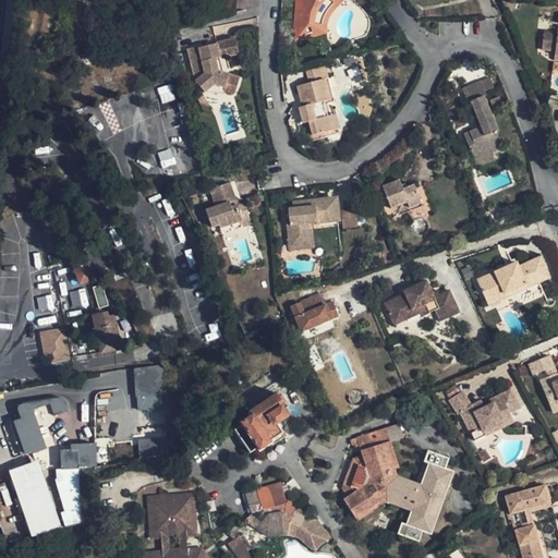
[(306,34),(314,32),(314,19),(328,0),(295,0),(294,23),(295,36),(305,36),(305,35),(305,34),(306,34)]
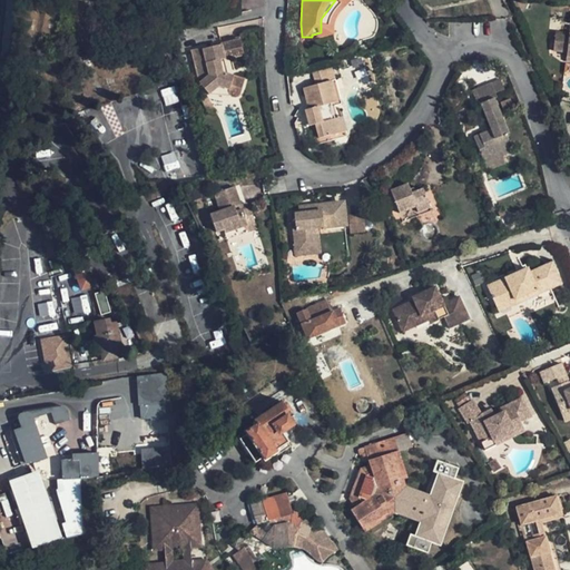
[(335,0),(321,19),(321,32),(313,35),(312,35),(312,36),(312,37),(302,37),(302,41),(312,38),(322,36),(333,32),(333,29),(333,27),(334,22),(334,21),(335,18),(336,13),(338,10),(342,7),(343,5),(347,0),(335,0)]
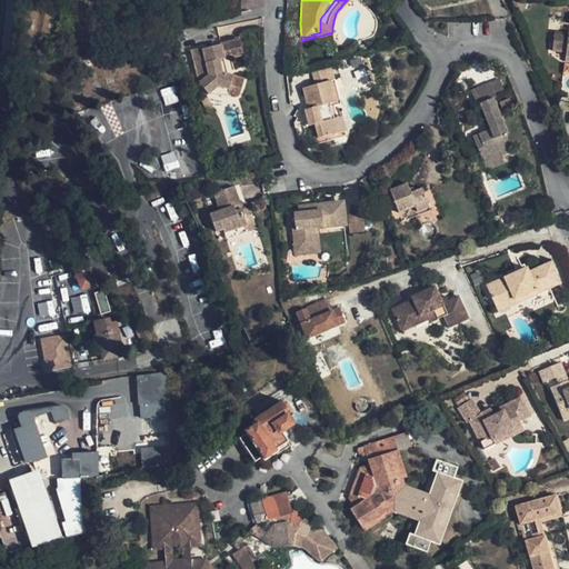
[(568,33),(556,32),(553,46),(568,48),(567,51),(566,56),(568,56),(568,33)]
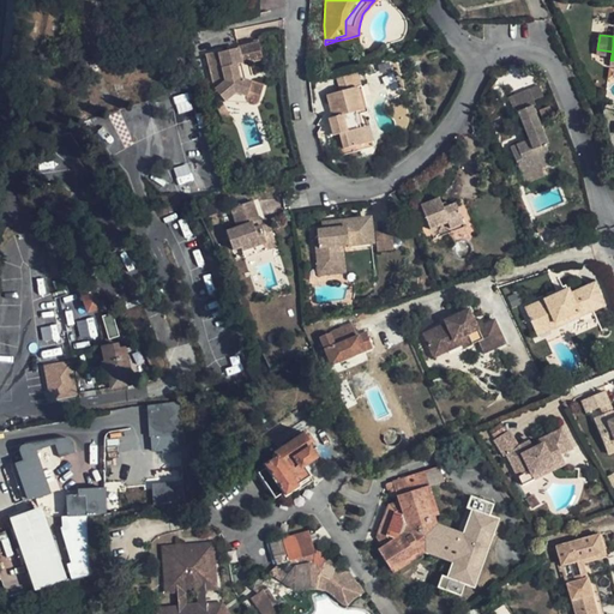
[(206,56),(215,91),(218,90),(224,98),(233,94),(246,97),(246,102),(250,104),(254,104),(258,102),(262,86),(245,82),(239,80),(235,67),(241,66),(262,60),(258,44),(206,56)]
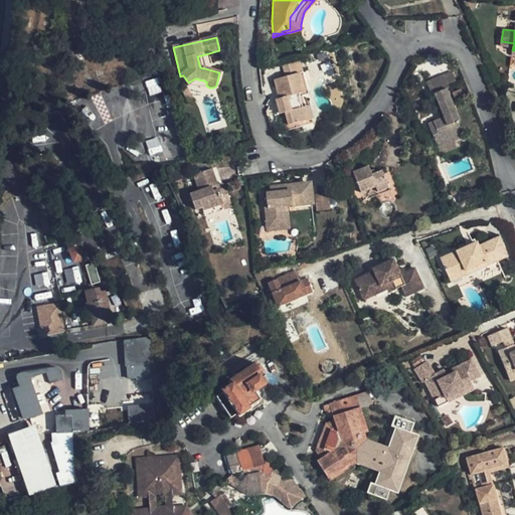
[(311,53),(305,54),(307,61),(313,60),(311,53)]
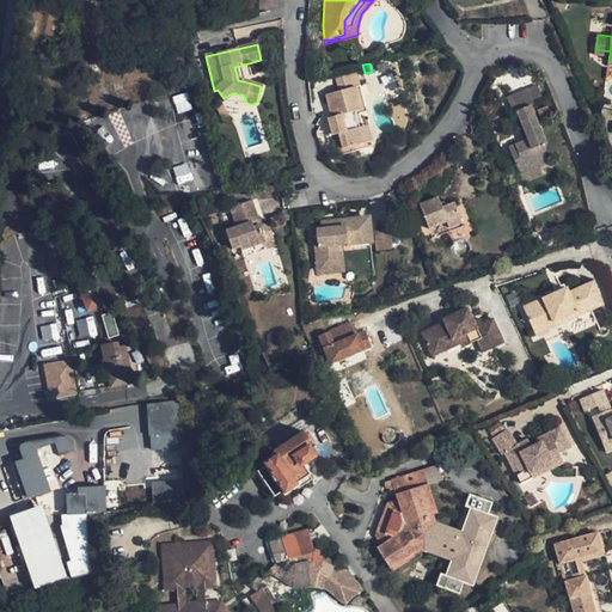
[(244,81),(240,66),(234,67),(238,80),(244,81)]
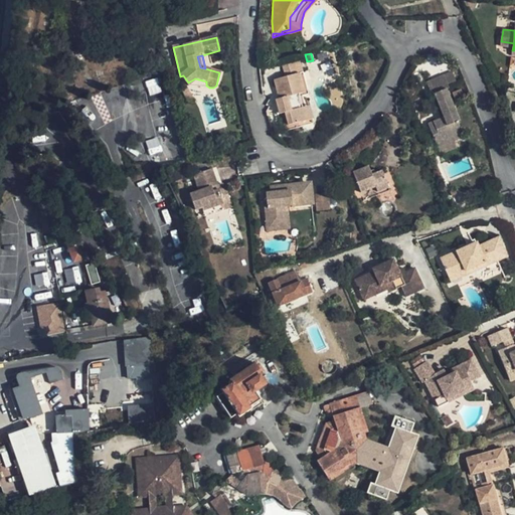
[(285,76),(303,72),(300,60),(282,64),(285,76)]
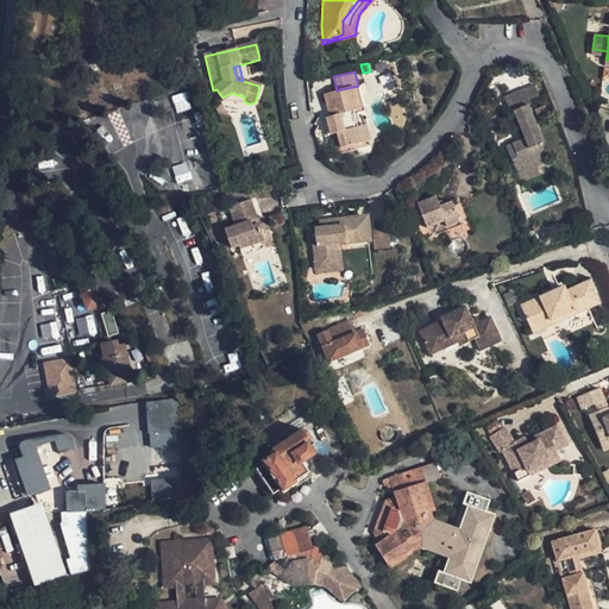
[(336,135),(339,149),(353,146),(352,139),(358,138),(355,124),(352,111),(356,110),(364,107),(358,86),(337,90),(324,93),(328,117),(332,115),(333,121),(327,124),(330,135),(336,135)]
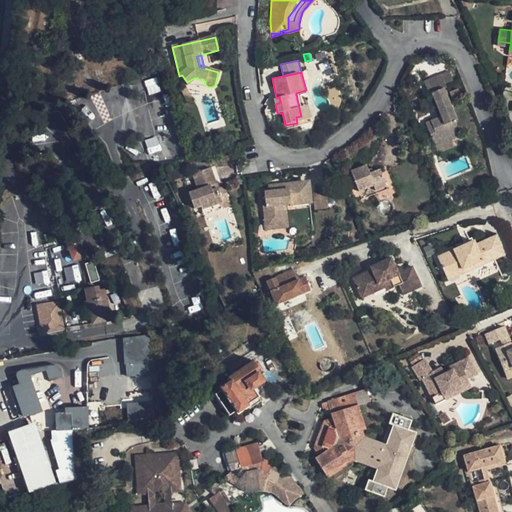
[(182,75),(179,76),(187,85),(208,87),(205,85),(205,81),(194,78),(187,82),(182,75)]
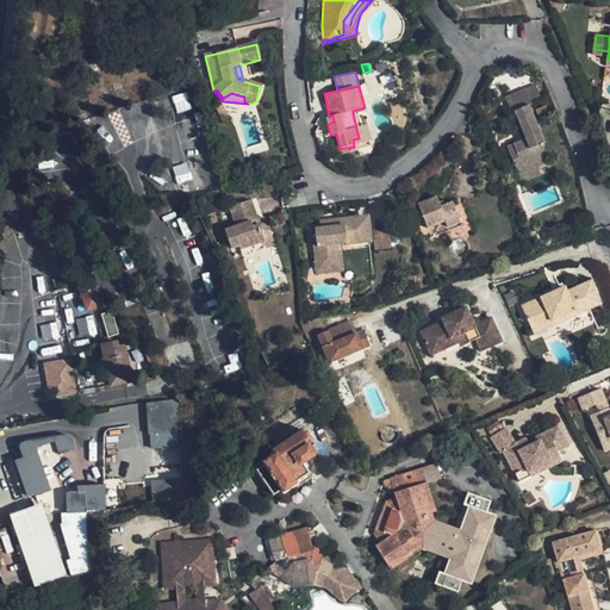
[(531,106),(526,91),(510,97),(516,112),(528,107),(531,106)]
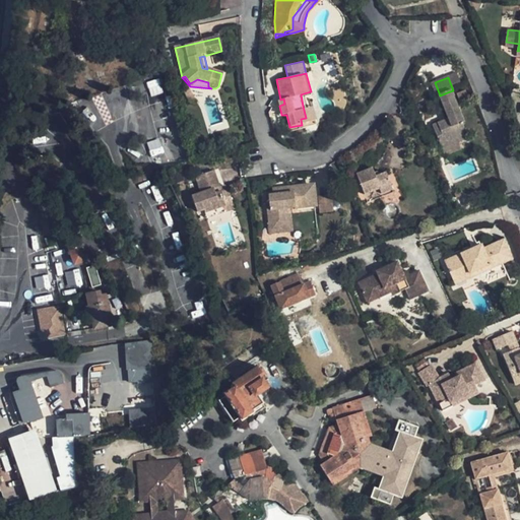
[(431,126),(440,149),(457,143),(466,139),(461,125),(462,124),(450,91),(440,95),(435,82),(430,84),(435,98),(439,96),(448,120),(431,126)]
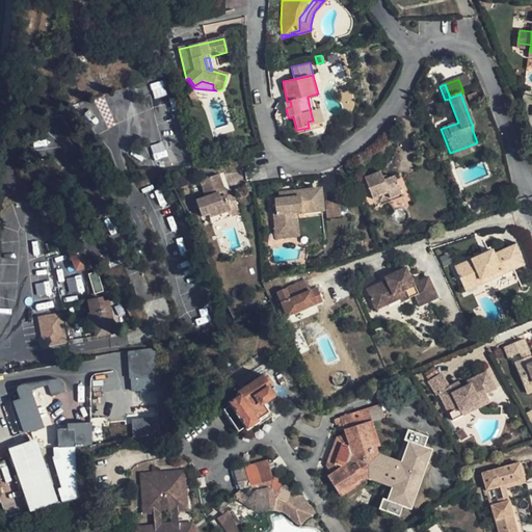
[(317,106),(313,106),(311,96),(308,97),(310,108),(313,121),(308,122),(309,128),(322,125),(317,106)]
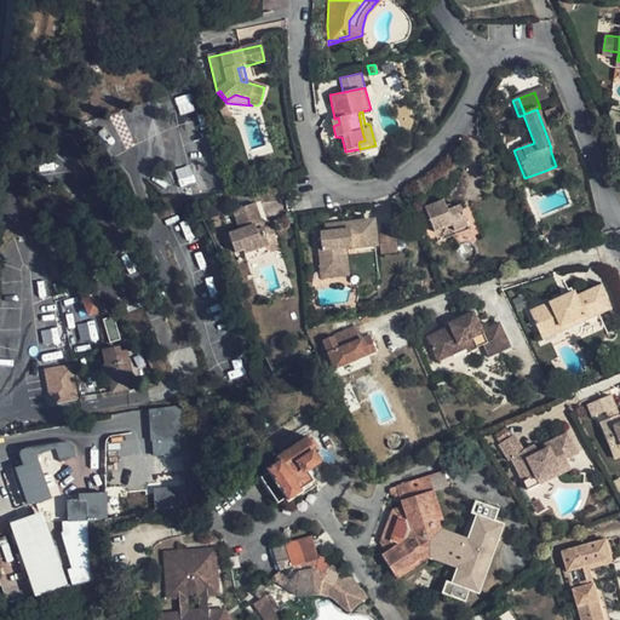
[(189,165),(174,171),(181,187),(195,181),(189,165)]
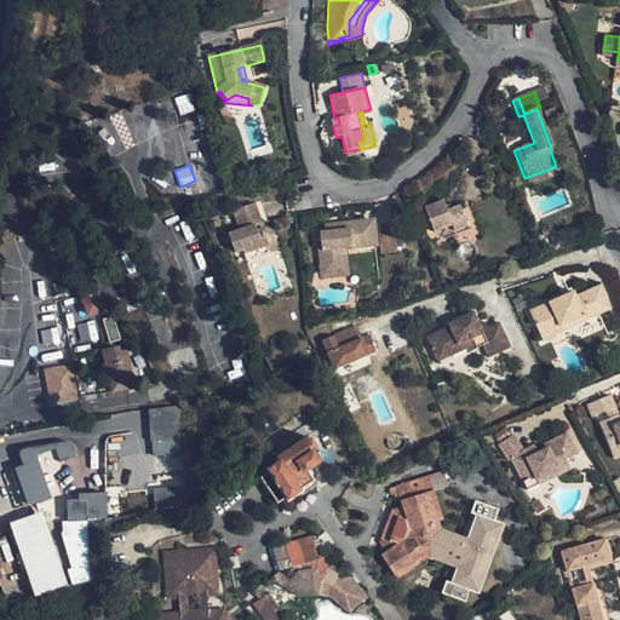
[(528,188),(549,181),(545,171),(524,178),(528,188)]
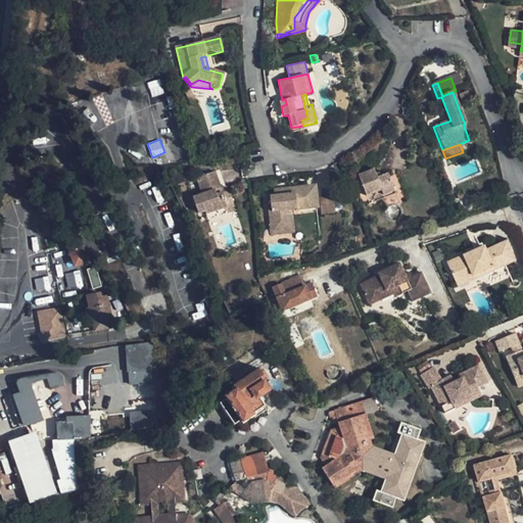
[(358,178),(369,205),(384,199),(383,196),(393,192),(387,176),(377,180),(373,171),(358,178)]
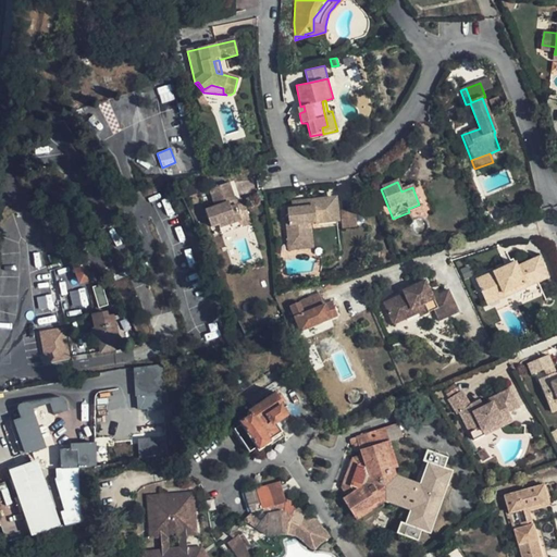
[(217,227),(218,231),(239,222),(238,219),(246,215),(242,205),(238,206),(234,208),(232,202),(225,185),(206,193),(212,211),(202,214),(209,231),(217,227)]
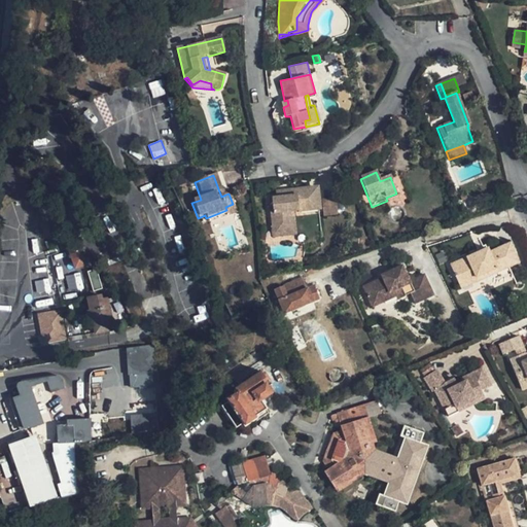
[(290,210),(316,207),(312,186),(279,191),(279,197),(268,199),(269,204),(266,205),(270,230),(286,227),(284,211),(290,210)]
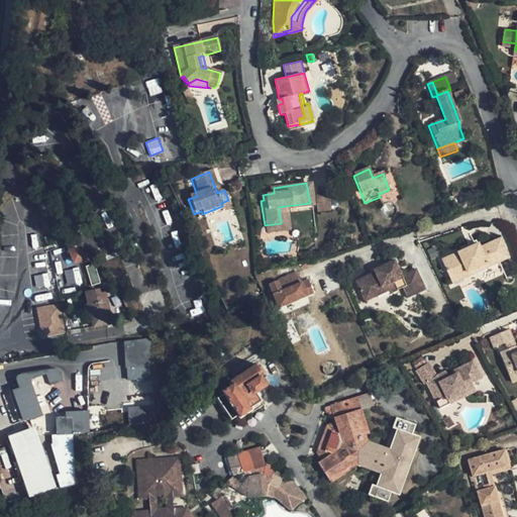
[(315,195),(318,211),(331,209),(328,193),(315,195)]
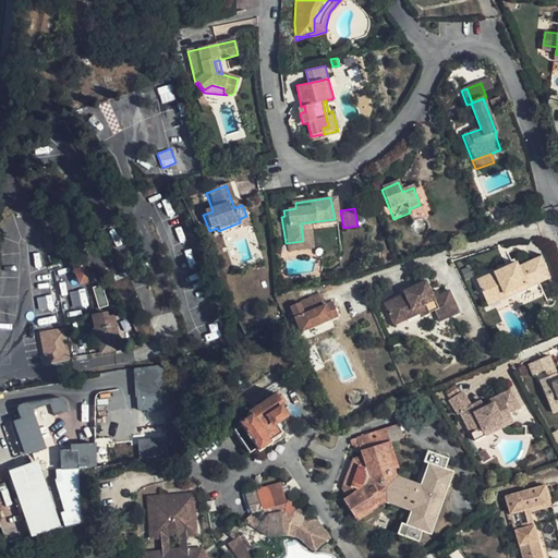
[(221,238),(250,226),(246,216),(239,219),(240,222),(218,231),(221,238)]
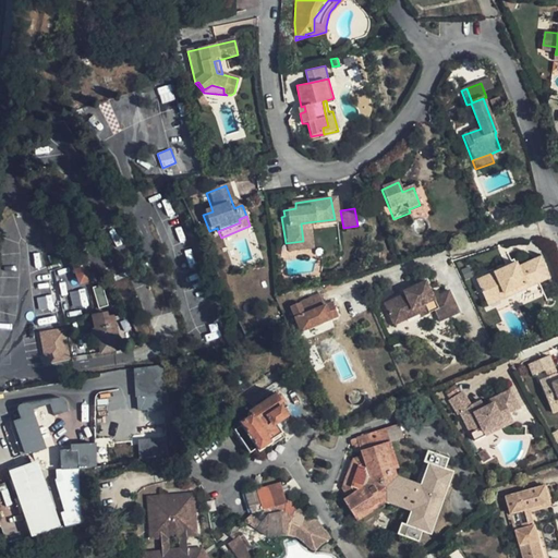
[(287,251),(311,247),(307,222),(301,223),(303,241),(286,243),(287,251)]
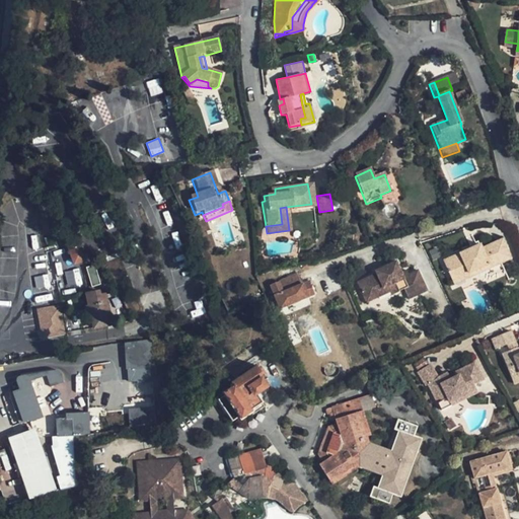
[(85,260),(77,241),(67,245),(75,264),(85,260)]
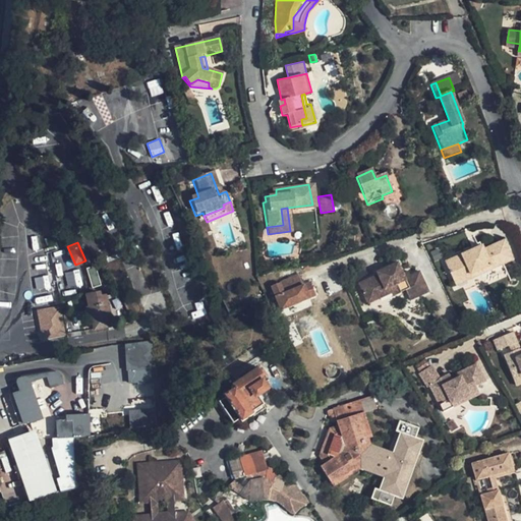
[(482,248),(446,263),(455,283),(490,269),(493,273),(513,265),(505,245),(484,252),(482,248)]
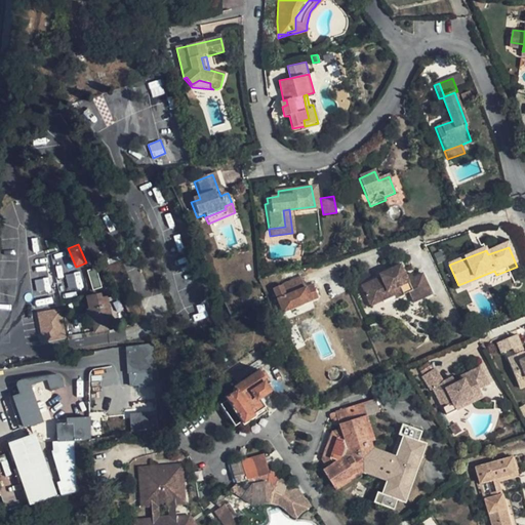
[(379,278),(361,285),(368,300),(392,290),(395,297),(396,299),(408,294),(413,305),(433,295),(422,275),(413,279),(411,274),(405,276),(400,266),(378,274),(379,278)]
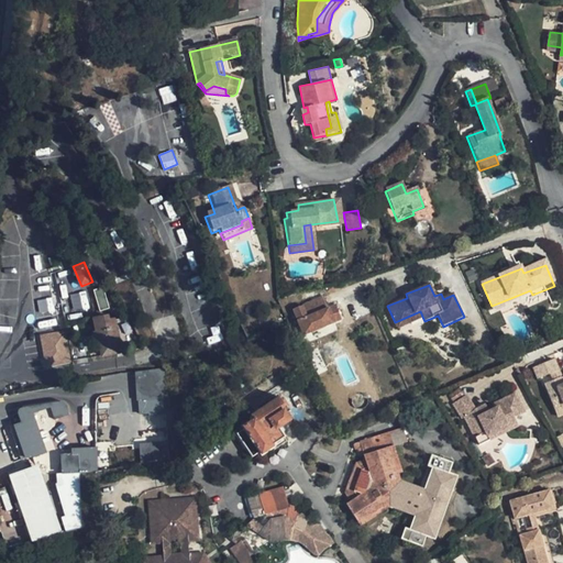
[(95,290),(99,310),(108,308),(103,288),(95,290)]
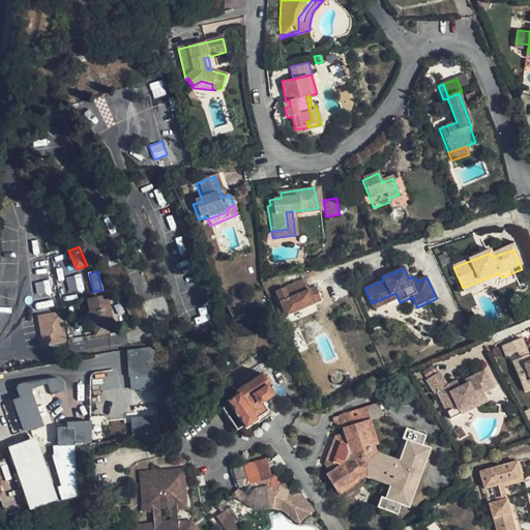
[(499,273),(463,288),(464,292),(501,277),(499,273)]
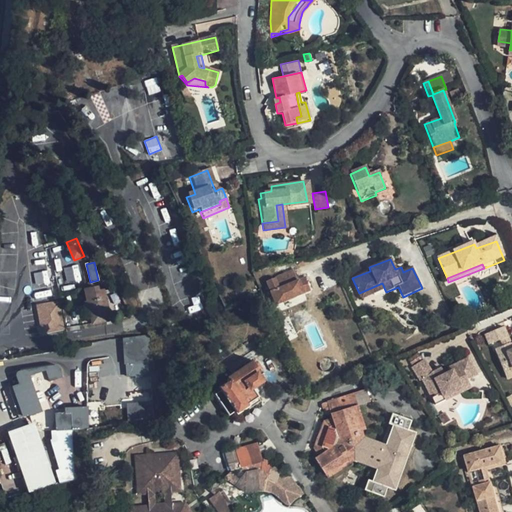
[(298,280),(293,270),(276,277),(281,288),(298,280)]
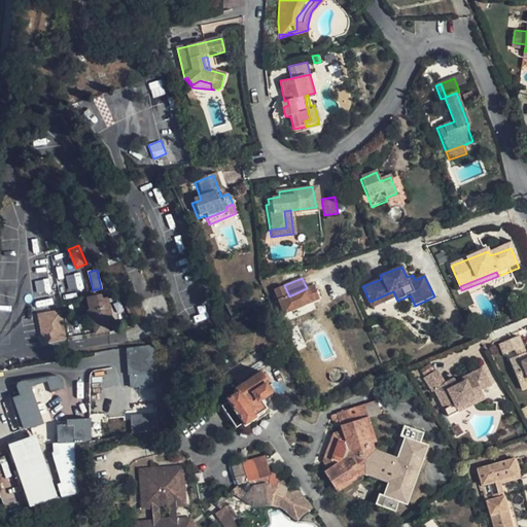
[(274,290),(279,301),(289,296),(284,285),(274,290)]
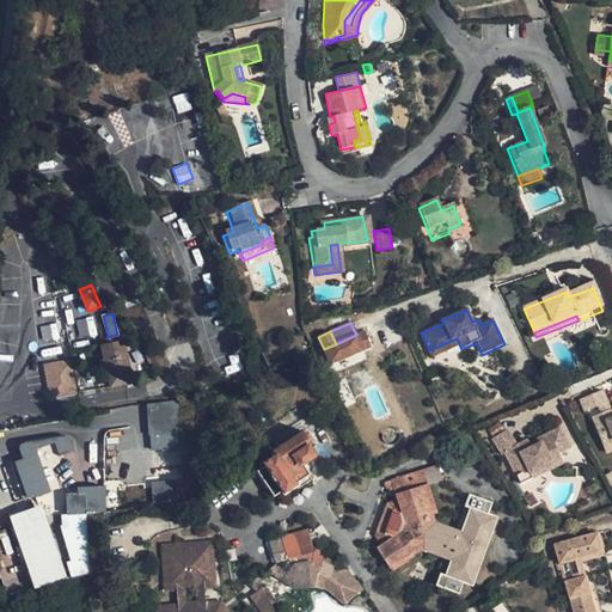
[(369,347),(363,331),(356,335),(336,344),(324,349),(331,365),(369,347)]
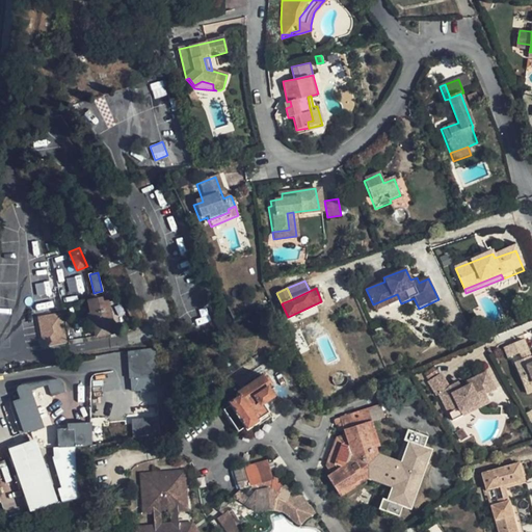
[(276,307),(282,303),(276,293),(271,295),(276,307)]
